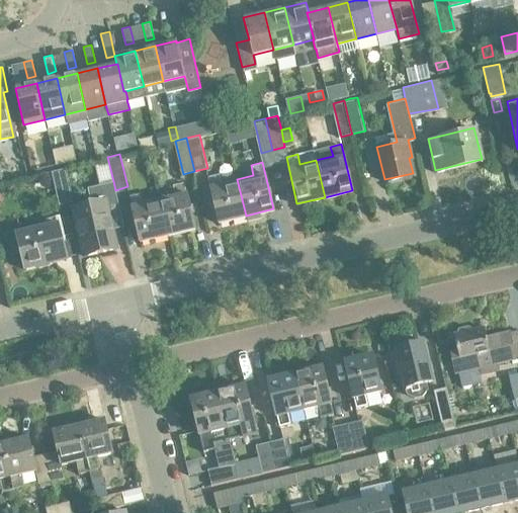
[(57,168),(54,169),(61,203),(74,201),(65,166),(57,168)]
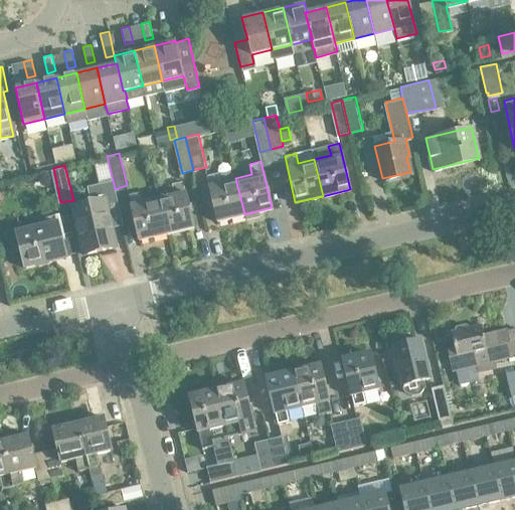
[(244,214),(235,178),(219,181),(217,172),(206,174),(217,220),(244,214)]
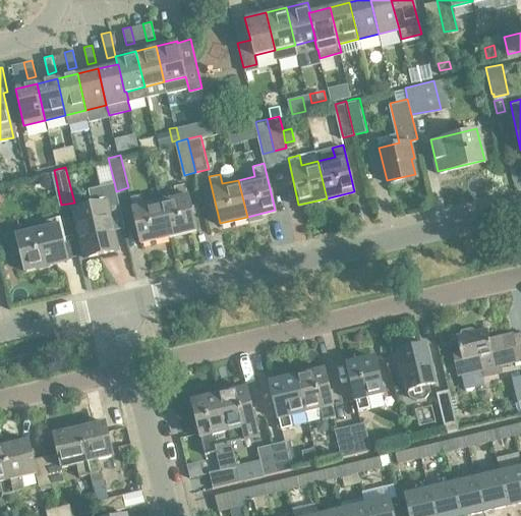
[(93,205),(74,209),(85,254),(116,247),(110,221),(121,218),(116,191),(114,182),(89,188),(93,205)]
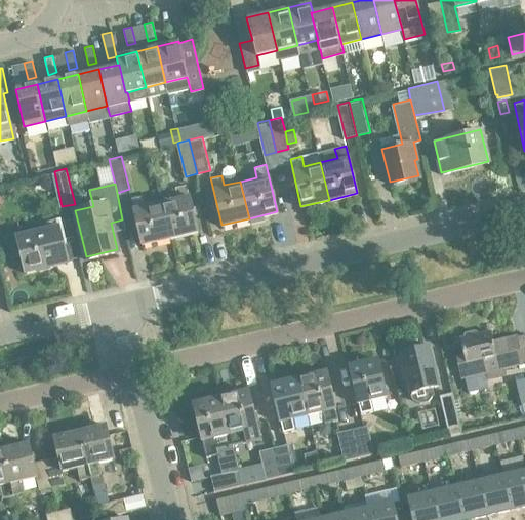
[(161,200),(169,237),(198,231),(187,184),(174,187),(176,197),(161,200)]
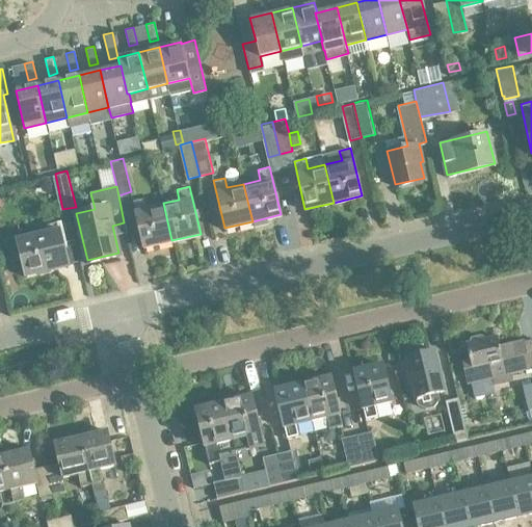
[(171,240),(163,203),(147,207),(144,196),(132,200),(143,247),(171,240)]
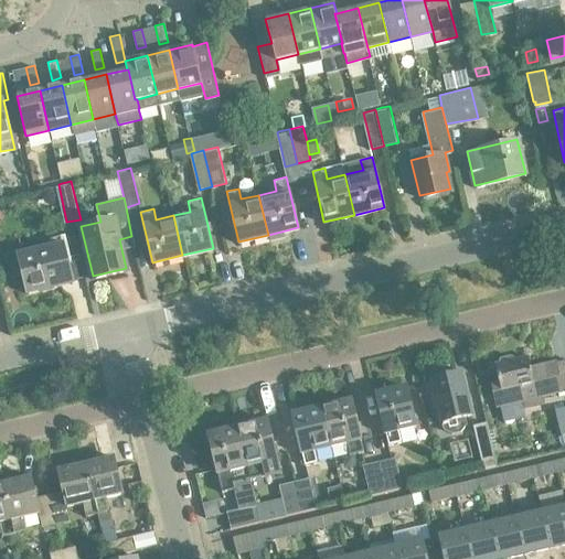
[(51,245),(19,253),(28,291),(72,281),(67,261),(72,260),(65,233),(50,236),(51,245)]
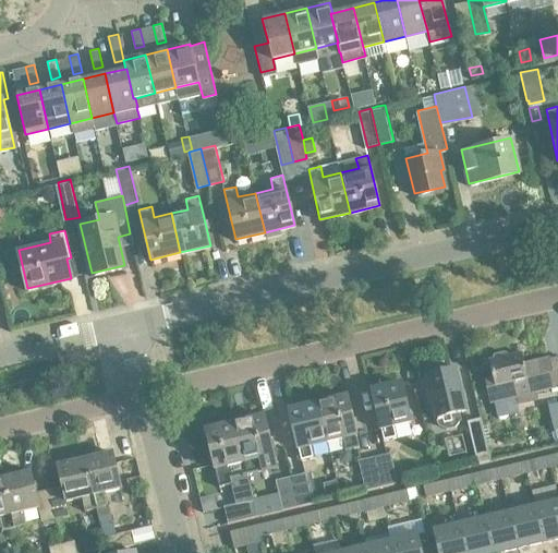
[(443,346),(422,348),(423,362),(445,360),(443,346)]
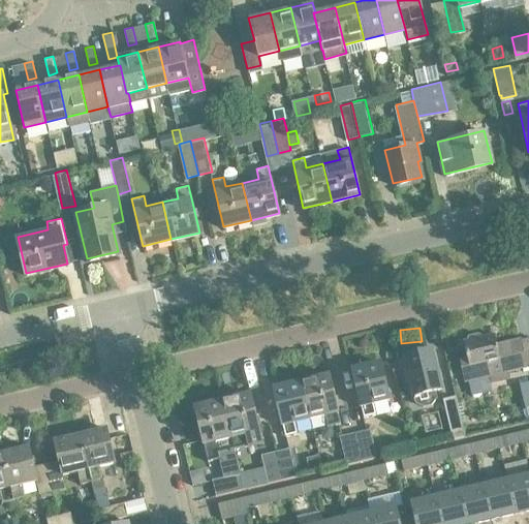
[(467,334),(468,337),(464,338),(467,352),(459,355),(464,378),(489,372),(491,379),(510,375),(508,368),(527,364),(521,335),(497,341),(494,331),(481,334),(480,331),(478,330),(468,332),(467,334)]
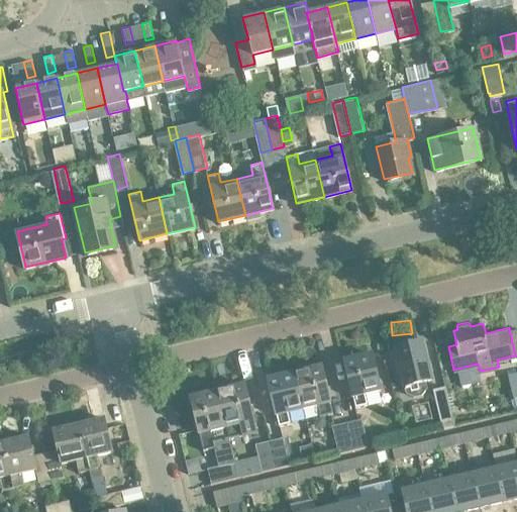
[(425,379),(431,378),(422,338),(395,344),(404,384),(406,390),(413,394),(422,392),(427,385),(425,379)]
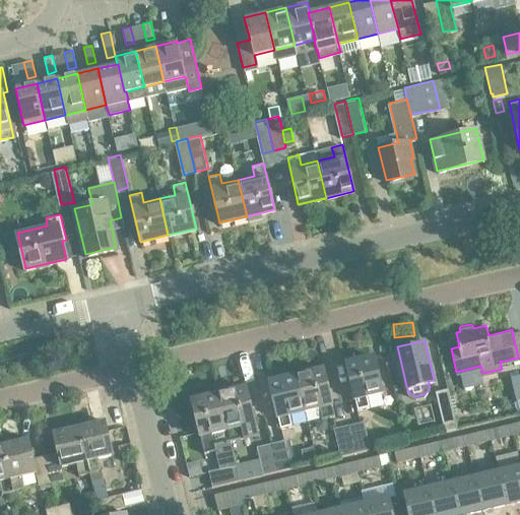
[(371,353),(343,360),(354,407),(367,404),(365,394),(380,390),(371,353)]
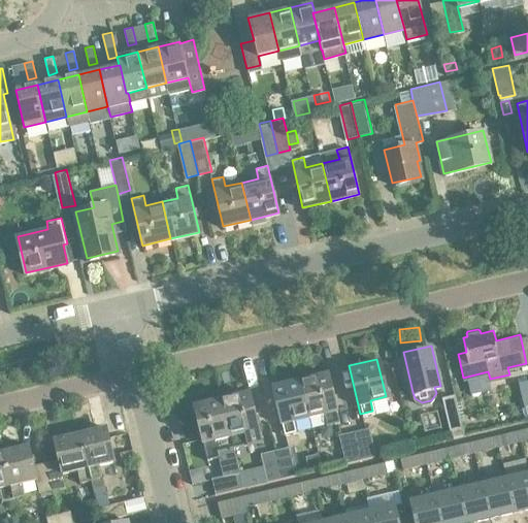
[(328,370),(301,377),(309,413),(324,410),(327,422),(339,419),(328,370)]
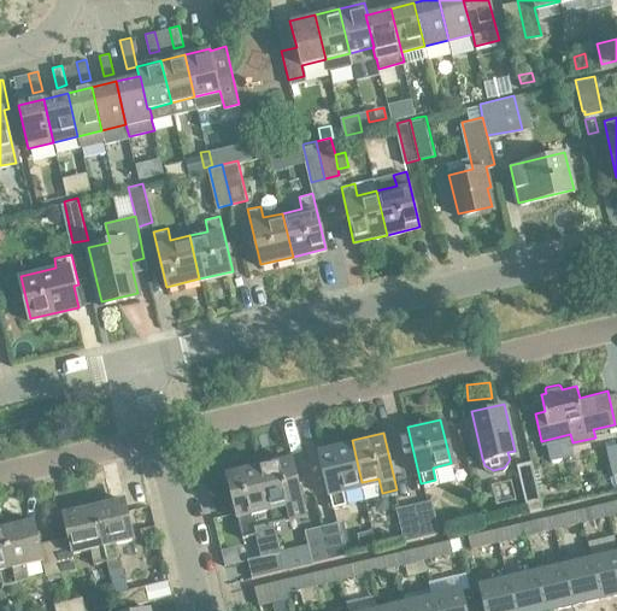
[(352,440),(318,448),(331,505),(347,500),(345,486),(362,482),(352,440)]
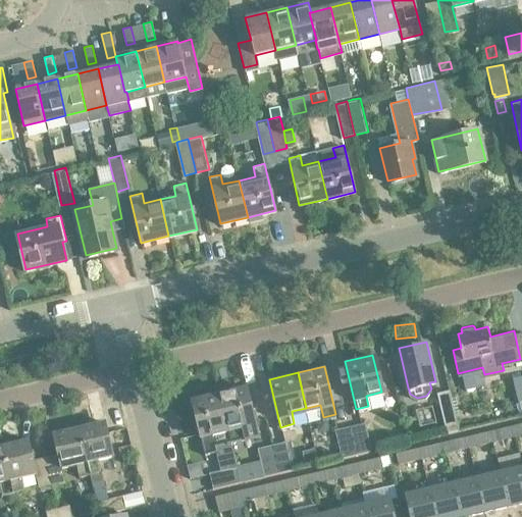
[(219,391),(230,438),(245,435),(258,432),(246,384),(219,391)]
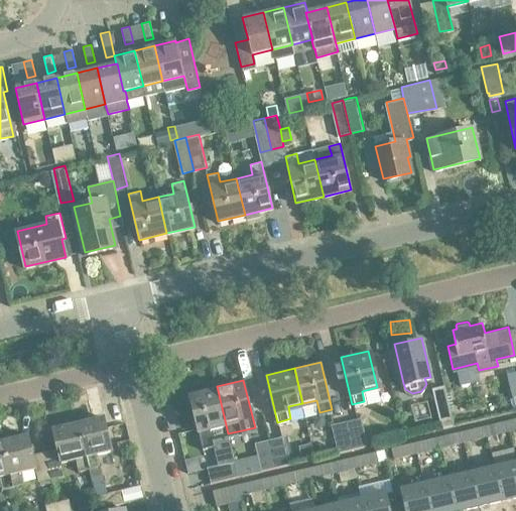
[(441,380),(433,382),(441,421),(452,419),(441,380)]
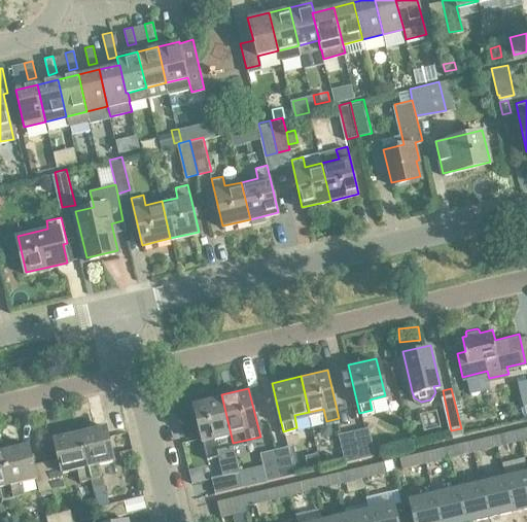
[(195,401),(206,450),(208,456),(219,453),(217,446),(233,443),(221,394),(195,401)]
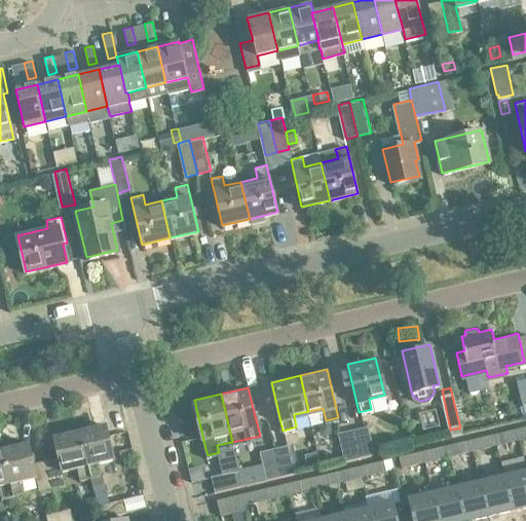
[(89,476),(99,474),(97,461),(111,458),(103,423),(78,430),(89,476)]
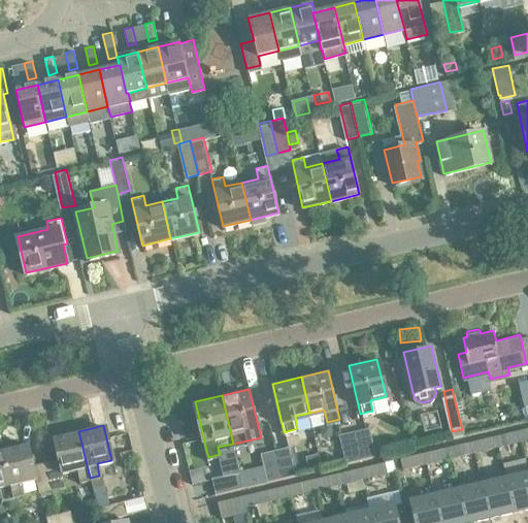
[(369,425),(355,428),(361,457),(375,454),(369,425)]
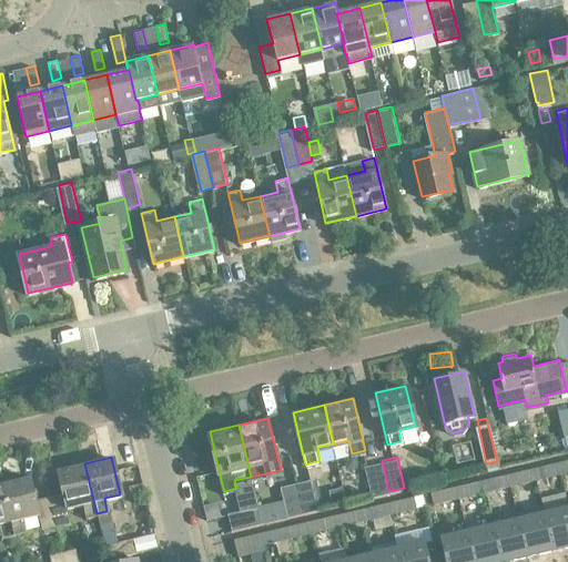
[(559,458),(534,463),(537,473),(561,468),(559,458)]
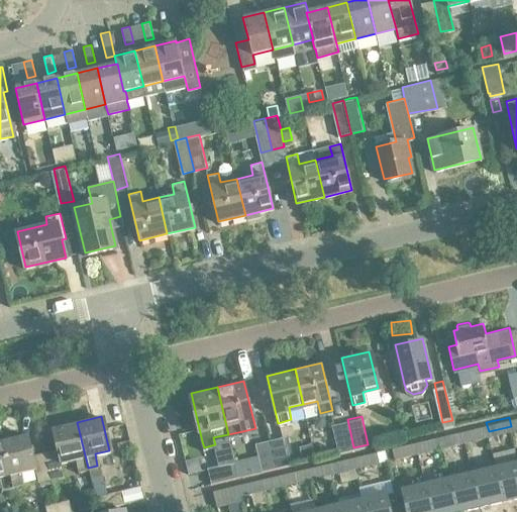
[(347,419),(334,423),(340,450),(351,448),(353,447),(347,419)]
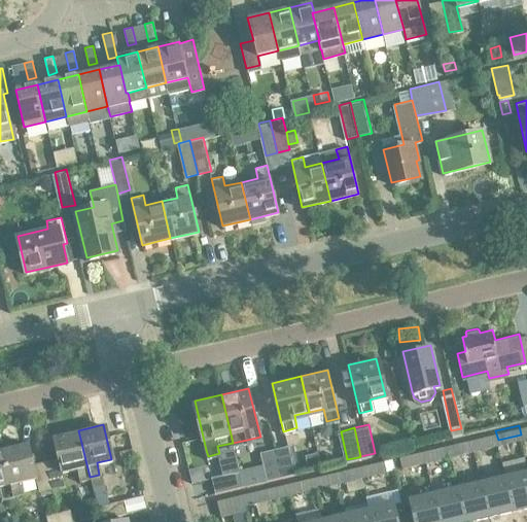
[(57,456),(44,459),(50,488),(63,485),(60,472),(75,467),(78,480),(90,477),(78,430),(51,437),(57,456)]
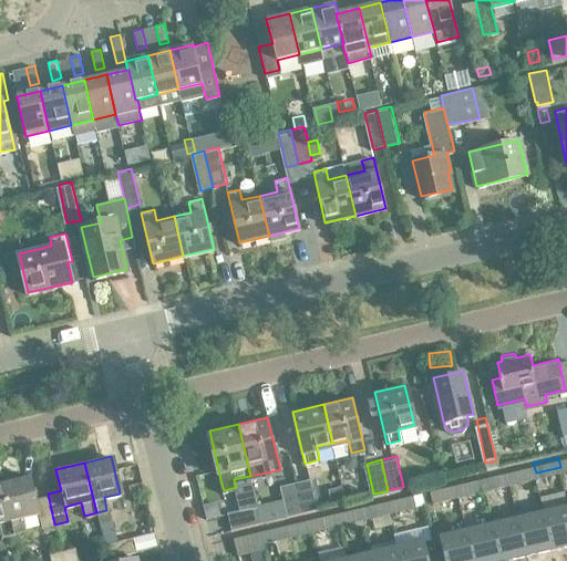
[(533,463),(507,468),(509,479),(536,473),(533,463)]
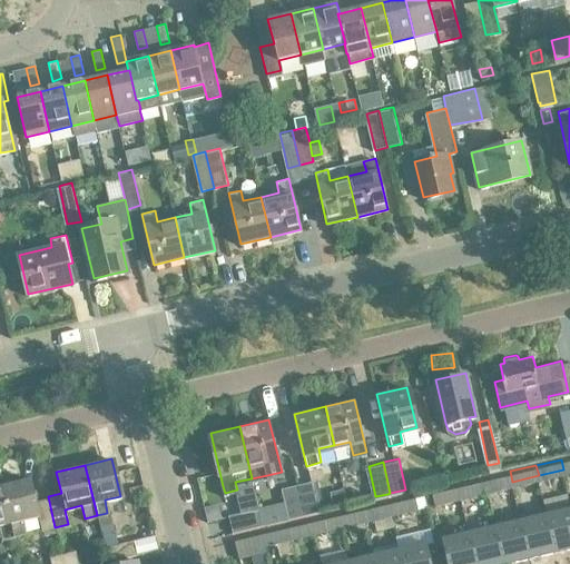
[(512,482),(510,471),(484,477),(487,487),(512,482)]
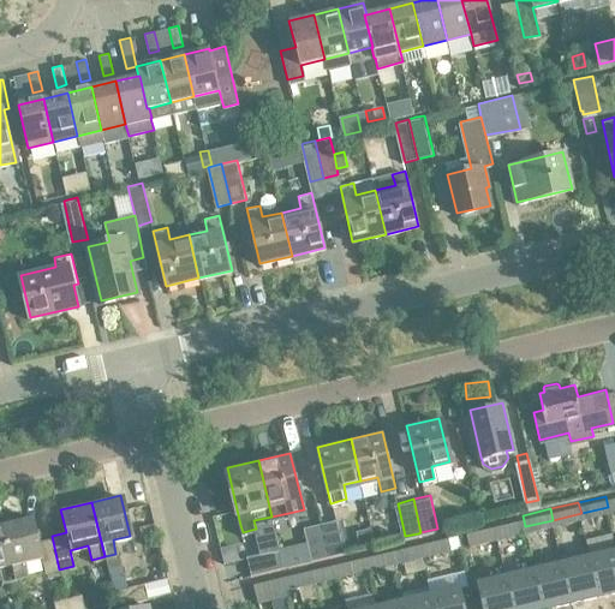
[(59,569),(52,536),(36,539),(31,515),(1,523),(15,578),(27,575),(24,561),(41,557),(45,573),(59,569)]
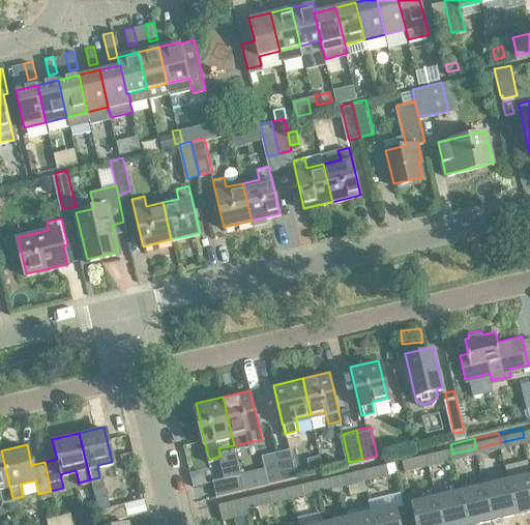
[(452,454),(450,444),(425,449),(428,460),(452,454)]
